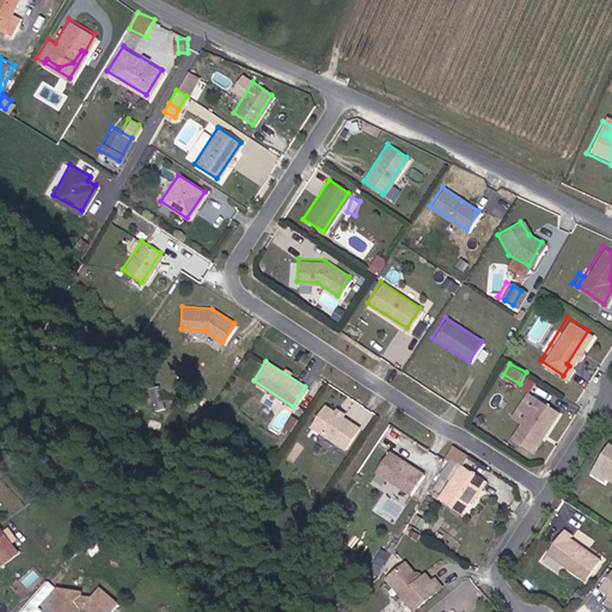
[(556,408),(534,395),(509,436),(528,450),(556,408)]
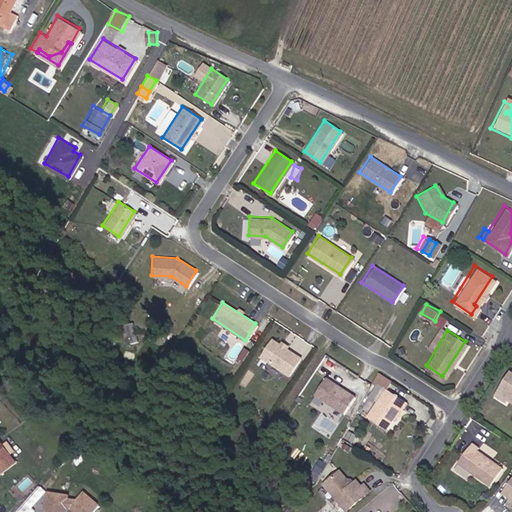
[(299,356),(268,337),(257,353),(288,373),(299,356)]
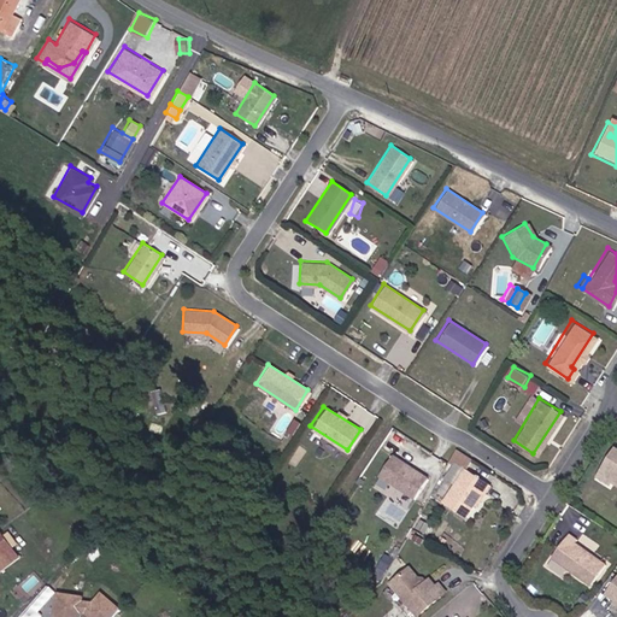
[(463,465),(469,456),(452,445),(444,459),(452,464),(454,459),(459,463),(463,465)]
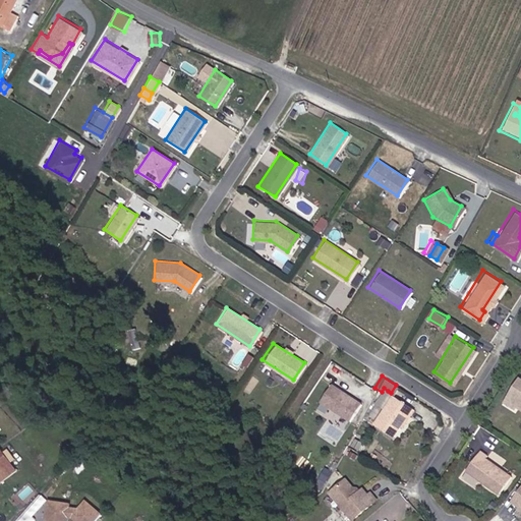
[(520,381),(514,377),(501,396),(520,408),(520,381)]
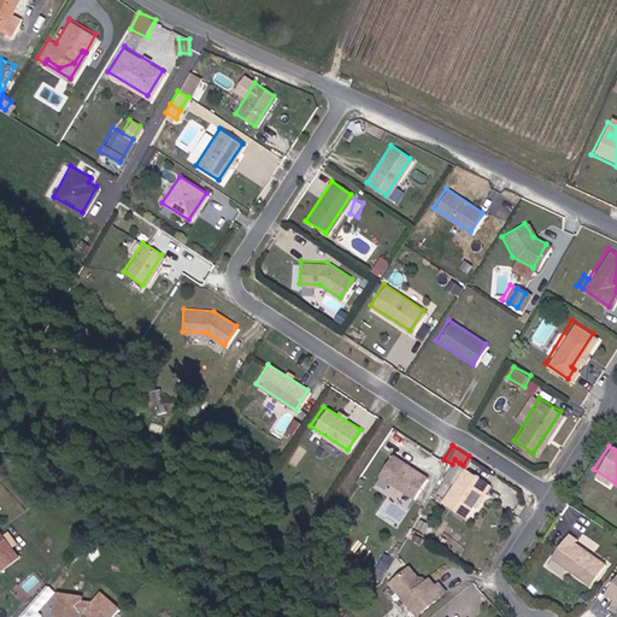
[(424,476),(389,453),(376,474),(411,497),(424,476)]
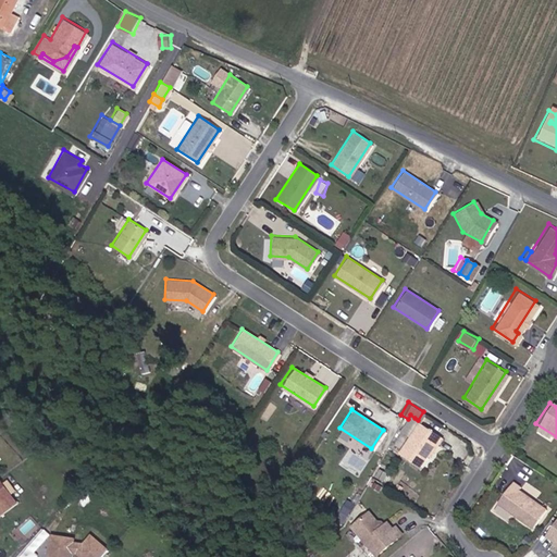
[(415,418),(394,449),(415,462),(430,438),(431,441),(436,433),(418,420),(415,418)]
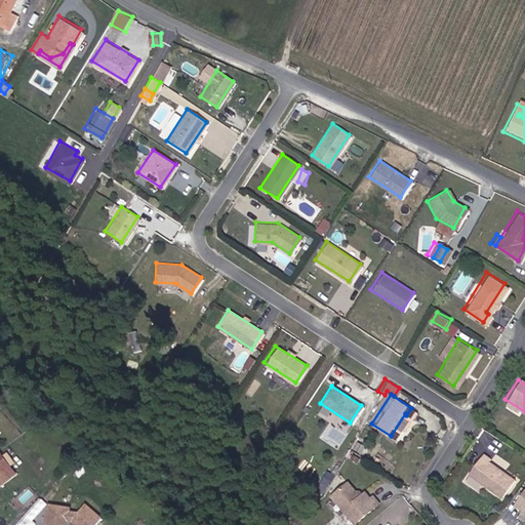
[(17,470),(0,447),(0,480),(1,482),(17,470)]
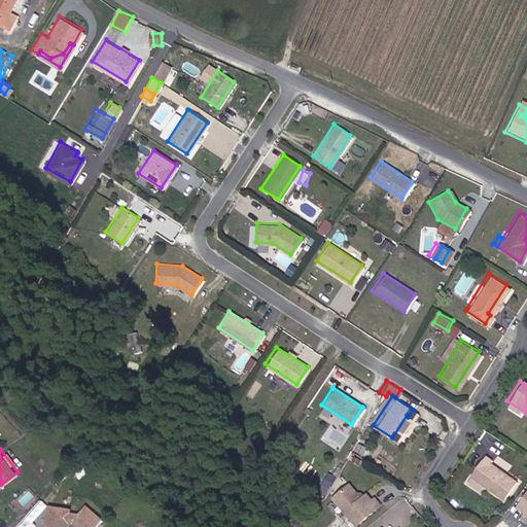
[(484,452),(469,475),(503,496),(515,477),(488,460),(490,456),(484,452)]
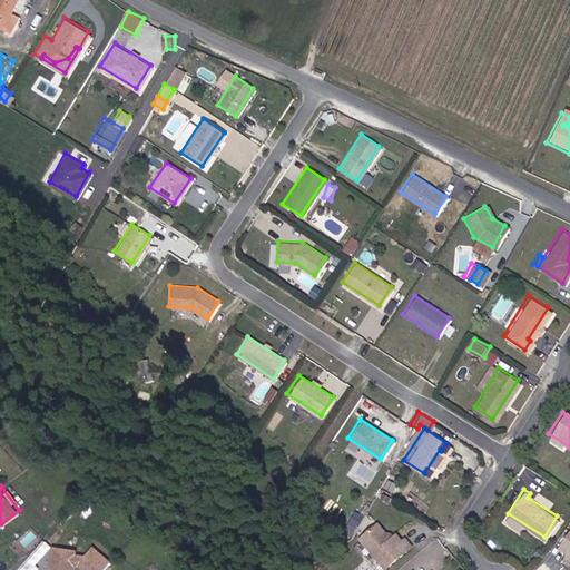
[(534,501),(549,509),(553,501),(539,493),(534,501)]
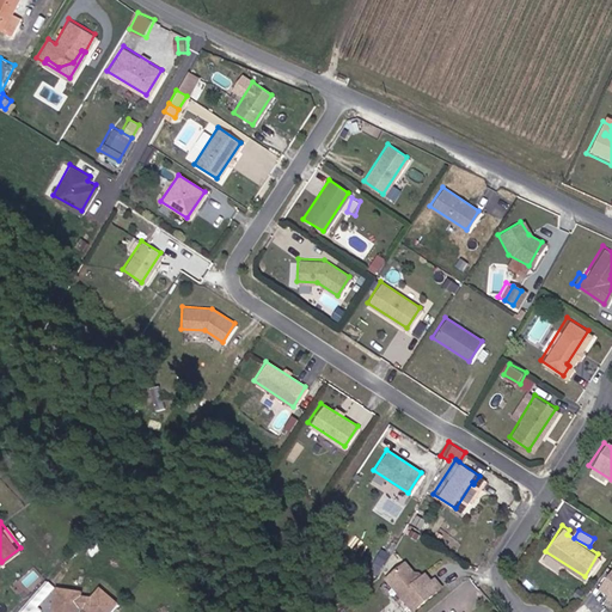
[(397,562),(380,577),(405,606),(430,583),(423,576),(421,580),(415,573),(409,577),(397,562)]
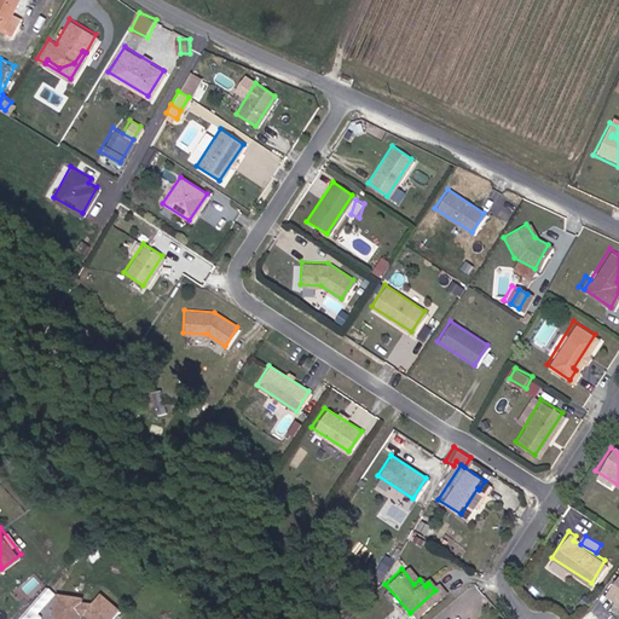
[(618,571),(607,590),(618,597),(618,571)]
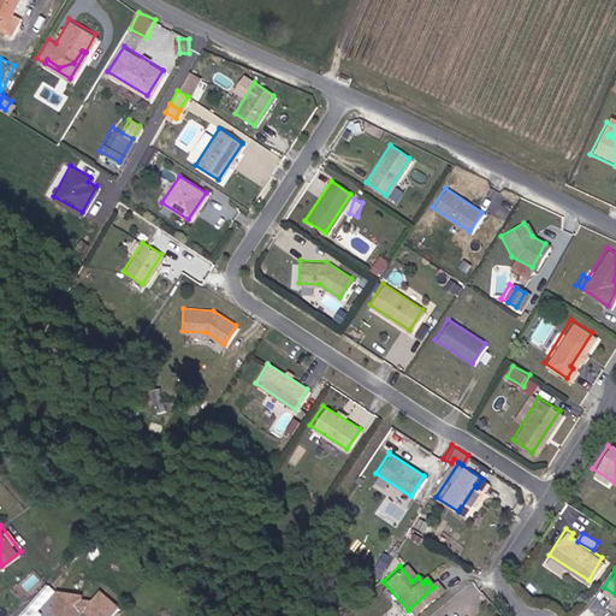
[(112,614),(128,594),(110,579),(101,588),(89,586),(90,581),(66,576),(60,599),(84,605),(87,596),(93,598),(112,614)]
